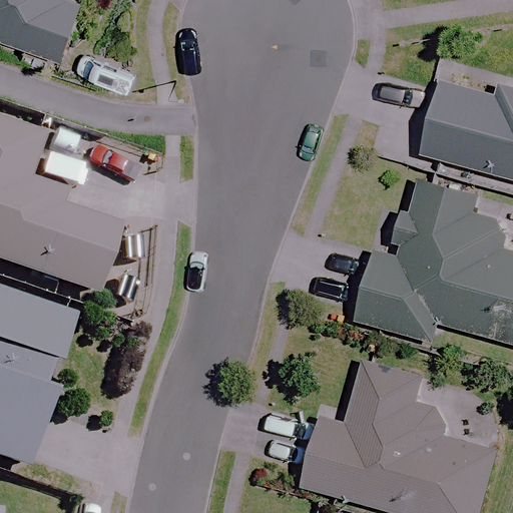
[(0,0),(0,41),(55,61),(76,0),(0,0)]
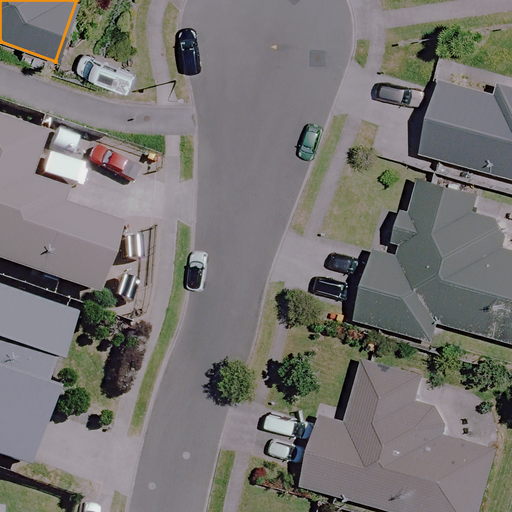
[(492,95),(437,81),(418,157),(511,181),(511,87),(495,83),(492,95)]
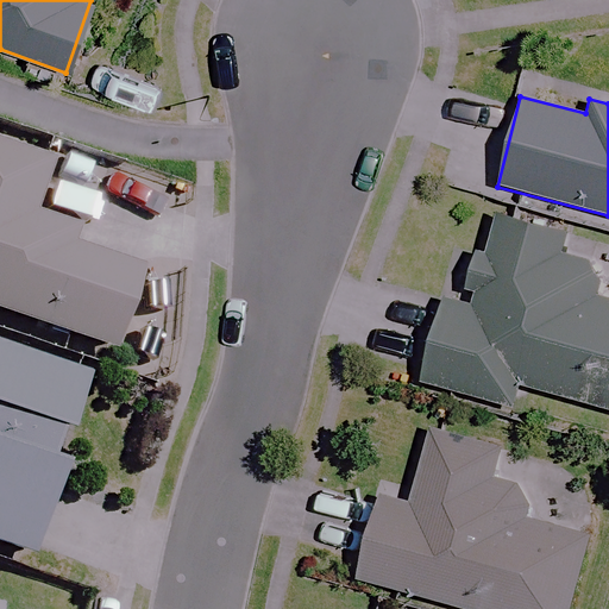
[(43,168),(0,152),(0,319),(101,357),(131,275),(57,249),(63,233),(24,220),(43,168)]
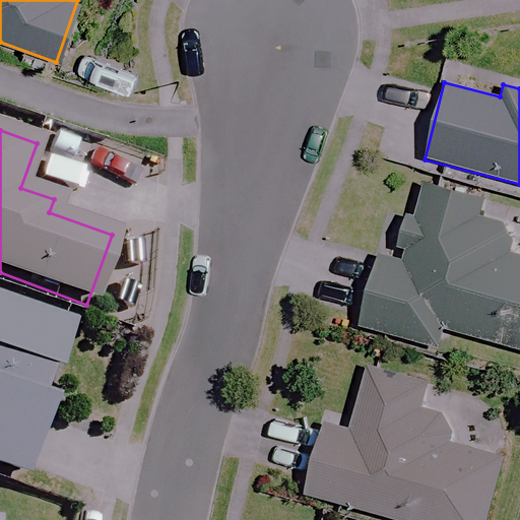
[(481,202),(421,185),(411,218),(390,211),(356,323),(439,347),(444,328),(519,349),(519,257),(504,253),(511,230),(476,219),(481,202)]
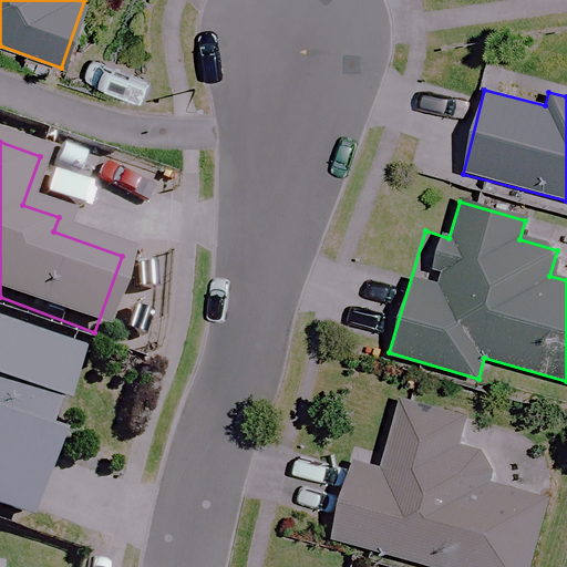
[(48,404),(57,408),(74,354),(0,328),(0,514),(18,521),(47,437),(38,434),(48,404)]
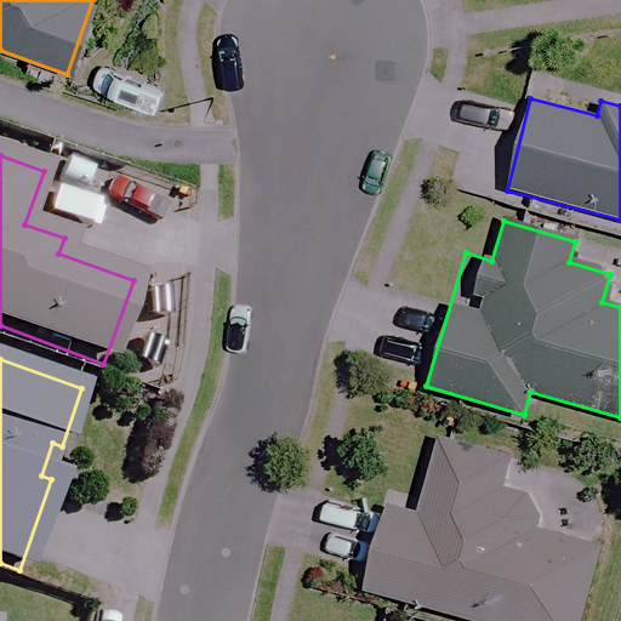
[(513,456),(438,434),(416,513),(385,505),(362,587),(483,620),(576,620),(598,546),(527,527),(535,496),(505,488),(513,456)]
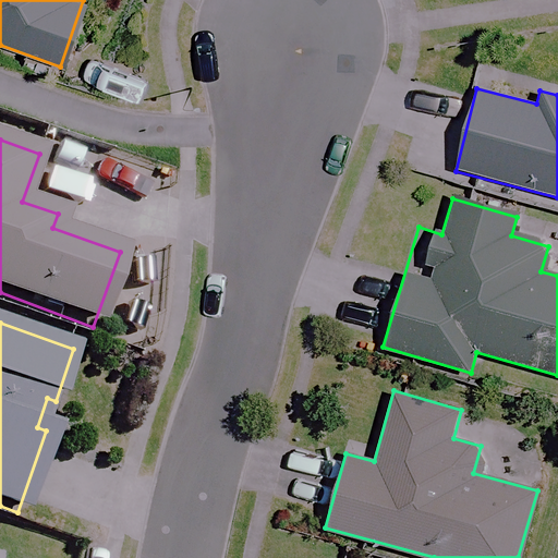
All buildings are outlined.
